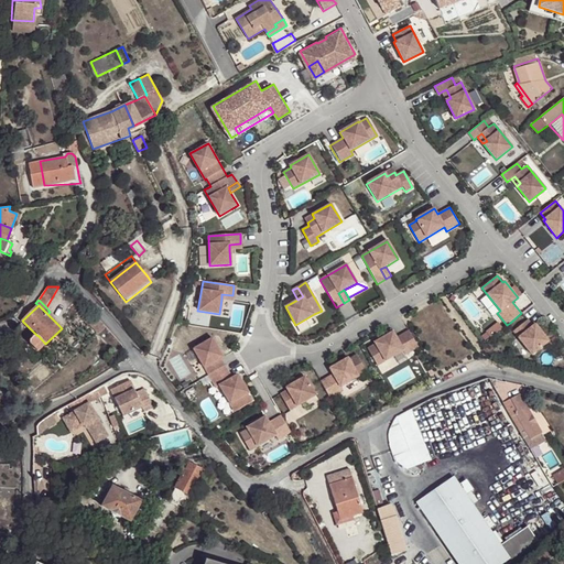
[(314,314),(295,325),(300,333),(318,322),(314,314)]
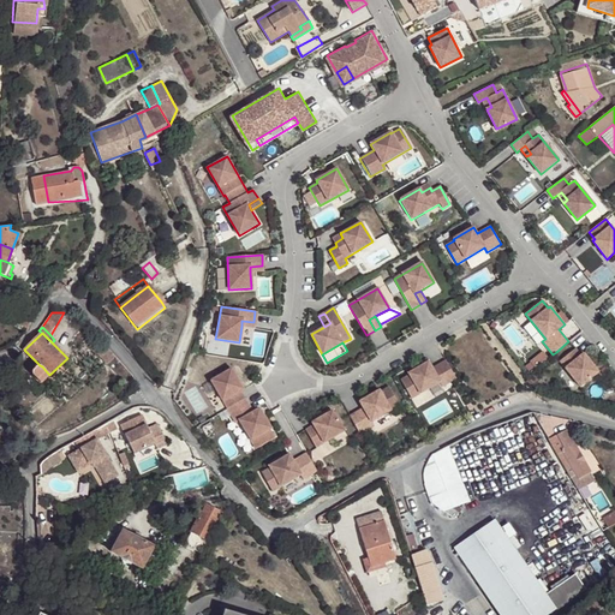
[(115,358),(107,348),(102,352),(111,363),(115,358)]
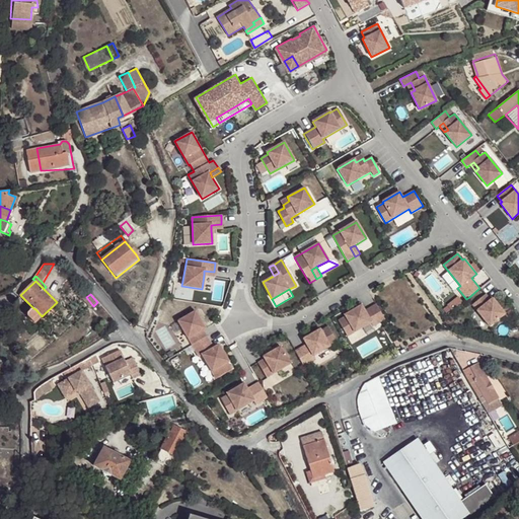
[(487,294),(472,305),(490,326),(506,314),(493,298),(491,299),(487,294)]
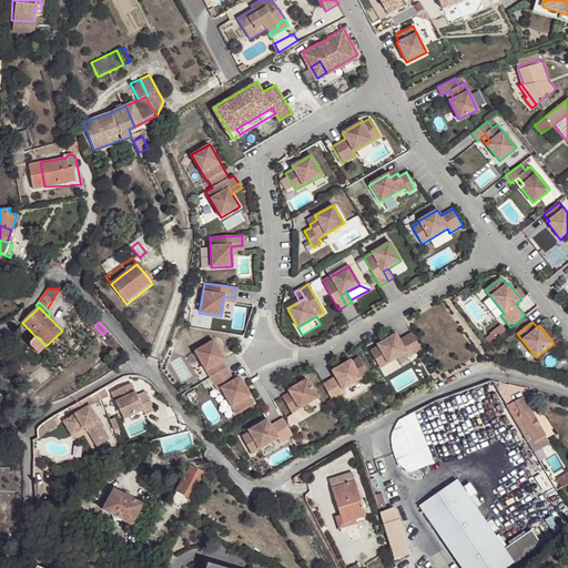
[(369,352),(379,368),(406,354),(408,357),(422,350),(419,346),(412,333),(399,340),(396,334),(377,345),(378,347),(369,352)]
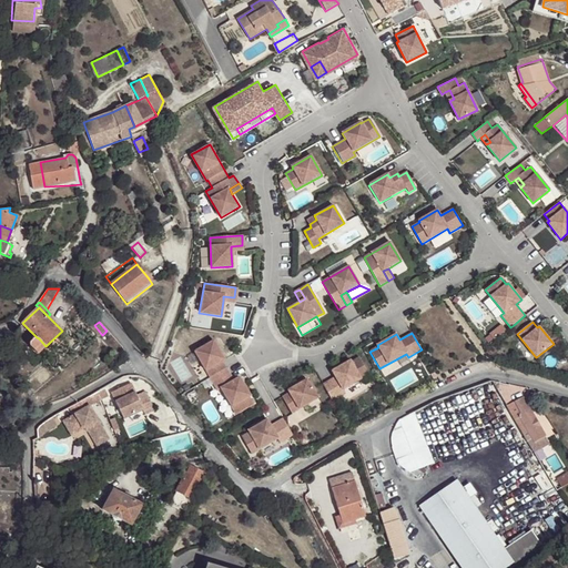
[(39,338),(37,337),(36,338),(31,343),(30,346),(38,354),(47,346),(46,346),(39,338)]
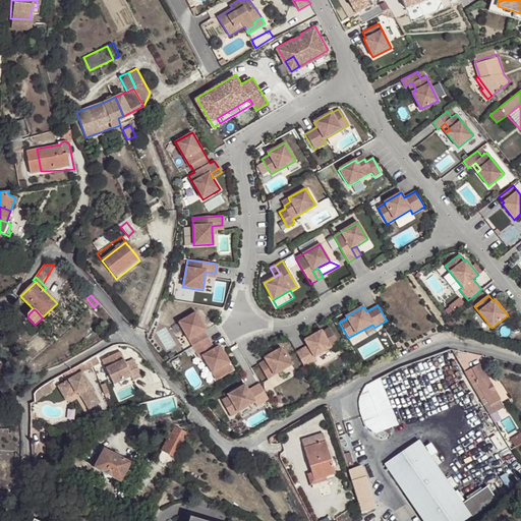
[(195,312),(178,323),(192,347),(208,338),(204,332),(206,330),(195,312)]
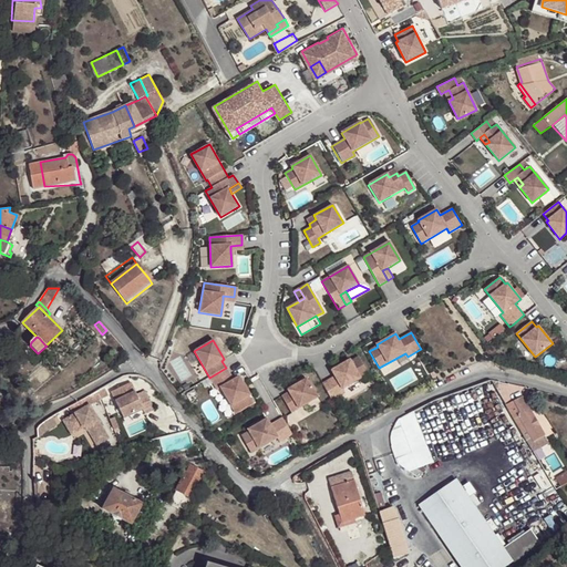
[(334,377),(322,383),(331,401),(344,393),(342,389),(369,374),(359,357),(351,361),(350,360),(331,370),(334,377)]
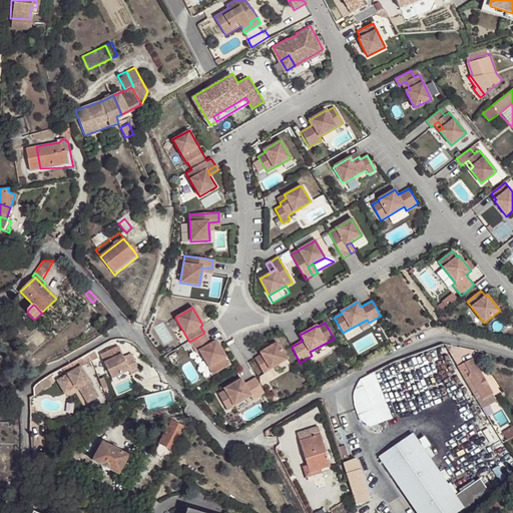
[(211,344),(204,333),(189,342),(195,354),(199,352),(213,375),(228,366),(224,359),(226,358),(216,341),(211,344)]
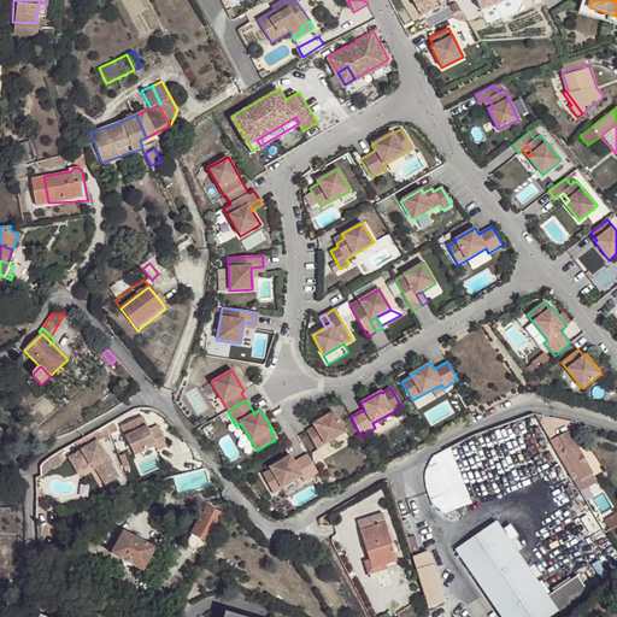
[(140,411),(133,415),(137,424),(144,421),(140,411)]
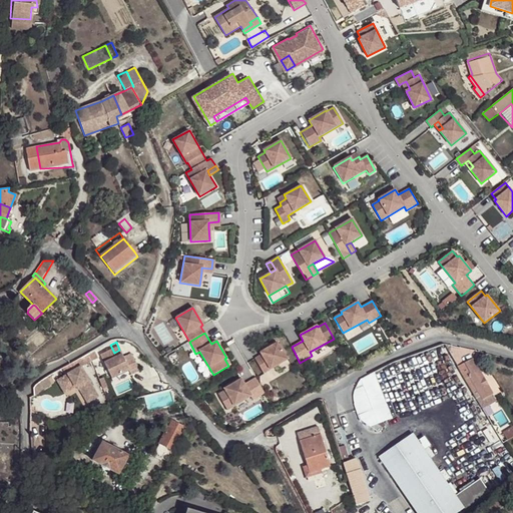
[(278,343),(260,353),(261,355),(254,359),(264,374),(287,360),(278,343)]
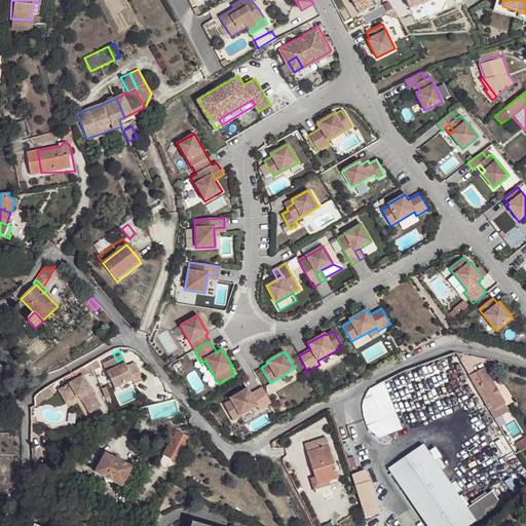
[(113,353),(101,360),(114,385),(132,377),(133,380),(141,376),(132,359),(124,362),(122,359),(117,362),(113,353)]
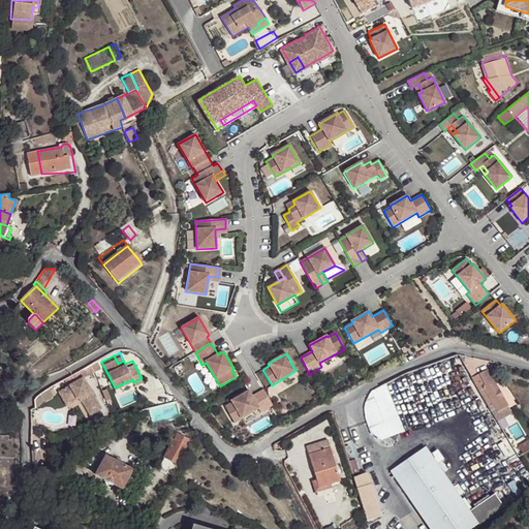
[(83,368),(64,379),(68,386),(63,389),(70,402),(80,397),(87,409),(98,403),(84,377),(87,375),(83,368)]
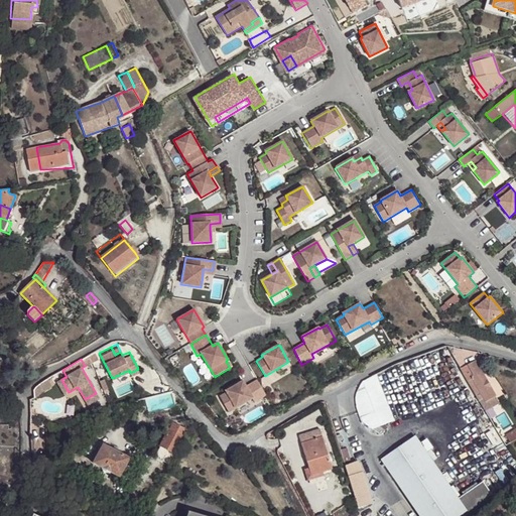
[(476,361),(460,368),(480,399),(483,397),(485,401),(495,396),(496,395),(476,361)]
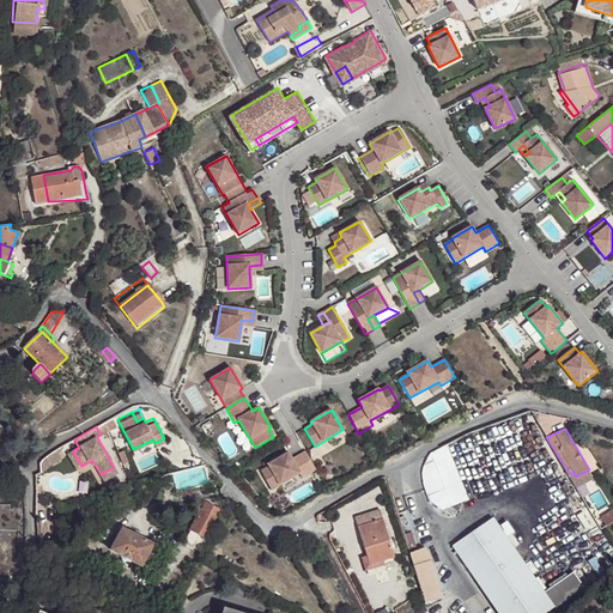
[(430,501),(441,509),(467,498),(448,445),(428,456),(423,469),(424,481),(430,501)]
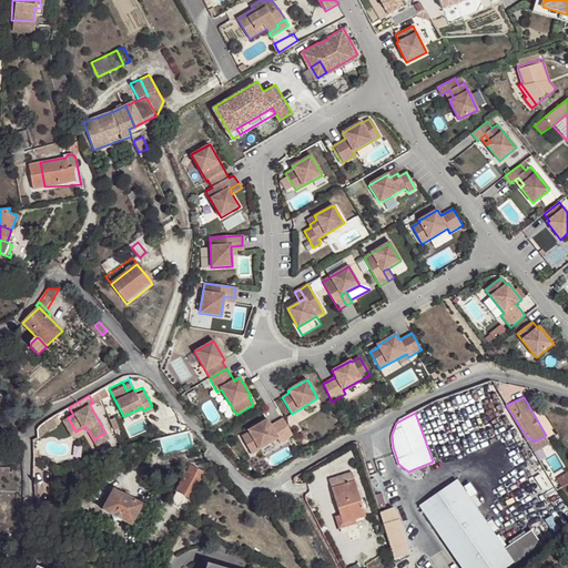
[(75,432),(68,417),(63,421),(71,435),(75,432)]
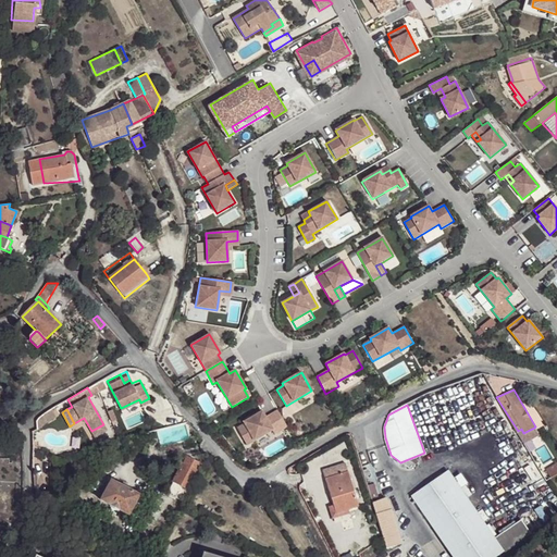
[(245,424),(237,430),(247,446),(272,431),(275,435),(287,428),(277,411),(265,418),(262,412),(244,423),(245,424)]
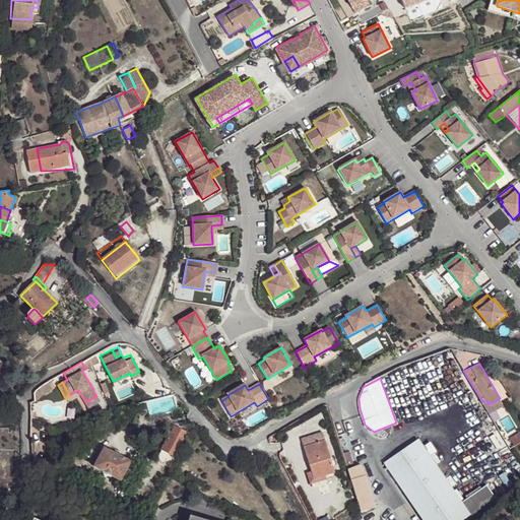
[(100,401),(96,396),(85,402),(87,408),(100,401)]
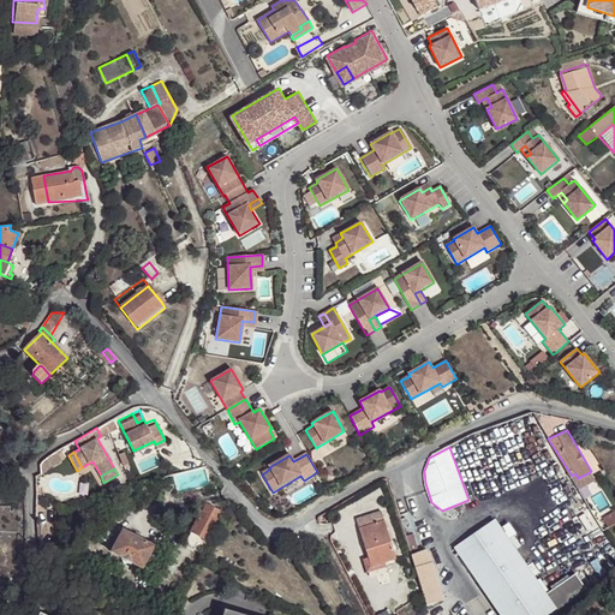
[(572,476),(579,489),(595,481),(590,472),(578,478),(575,473),(572,476)]
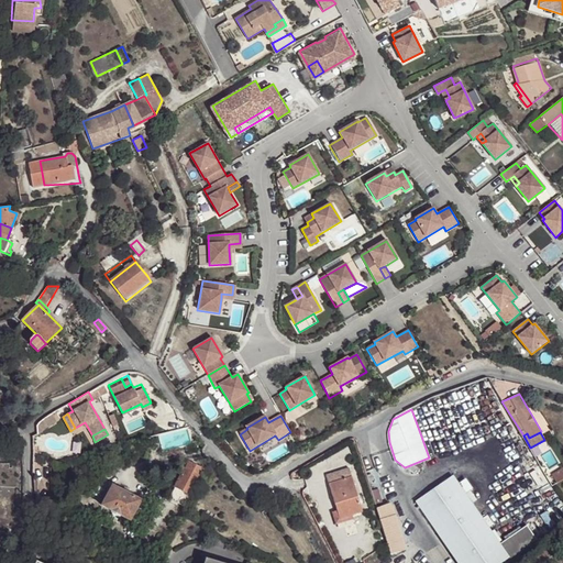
[(184,468),(174,485),(188,493),(198,476),(184,468)]
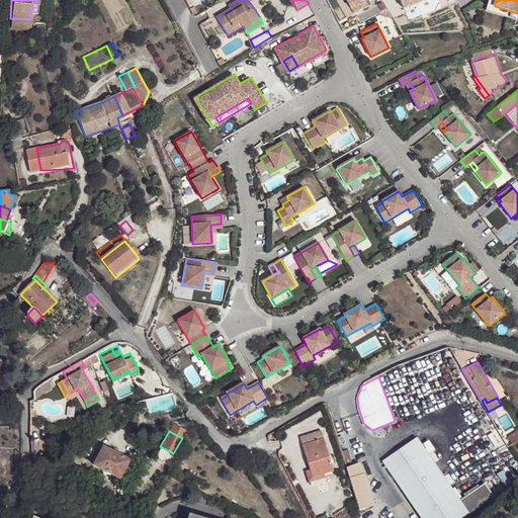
[(312,478),(326,473),(331,471),(321,431),(299,437),(310,470),(312,478)]
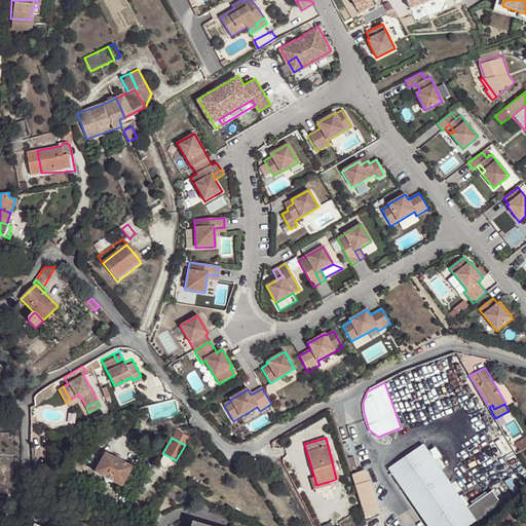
[(520,452),(525,448),(525,441),(524,439),(515,445),(520,452)]
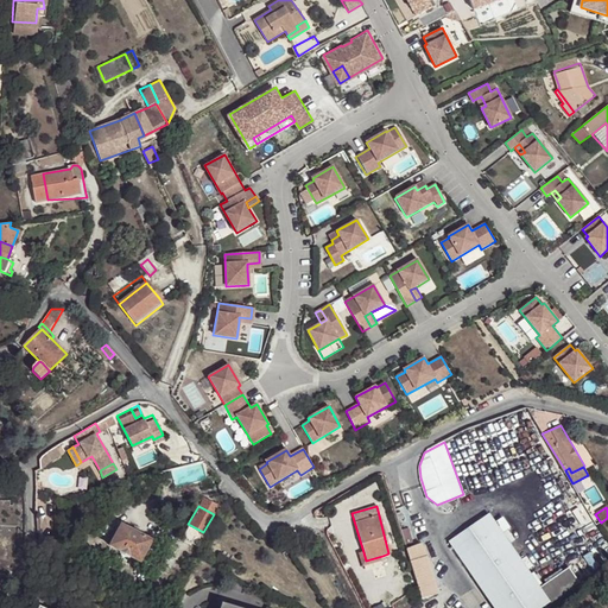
[(545,607),(549,606),(538,591),(501,537),(494,526),(488,517),(449,545),(492,607),(545,607)]
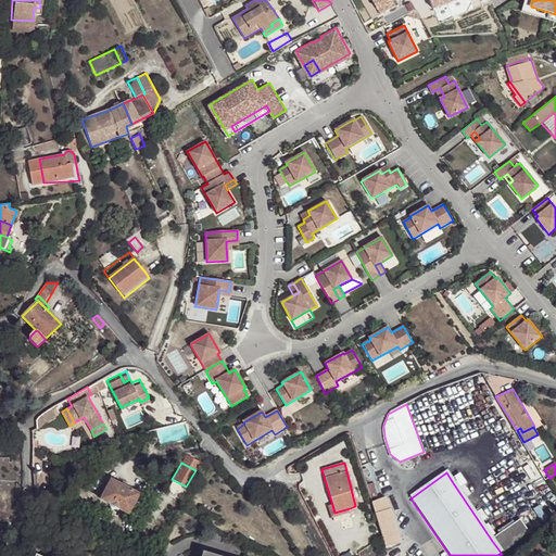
[(459,476),(452,481),(458,491),(466,485),(459,476)]
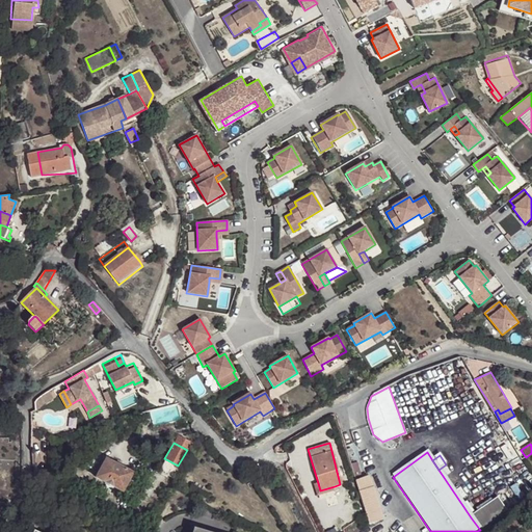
[(133,473),(106,458),(96,478),(105,483),(104,485),(112,489),(113,487),(123,491),(133,473)]
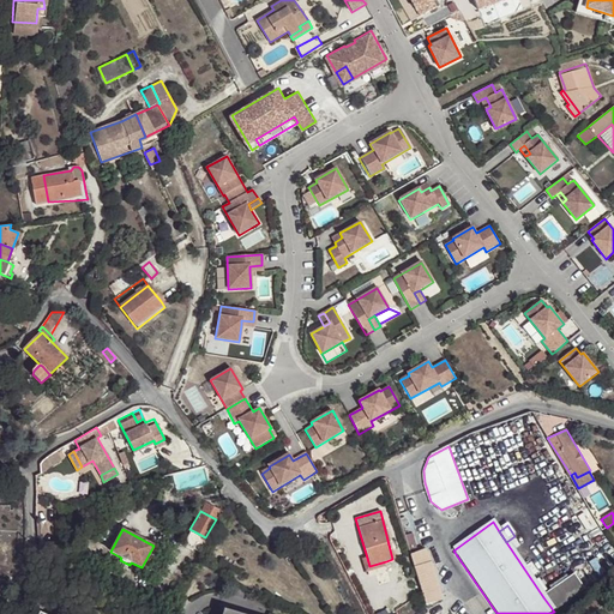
[(413,557),(428,602),(437,600),(445,597),(444,595),(428,549),(413,557)]
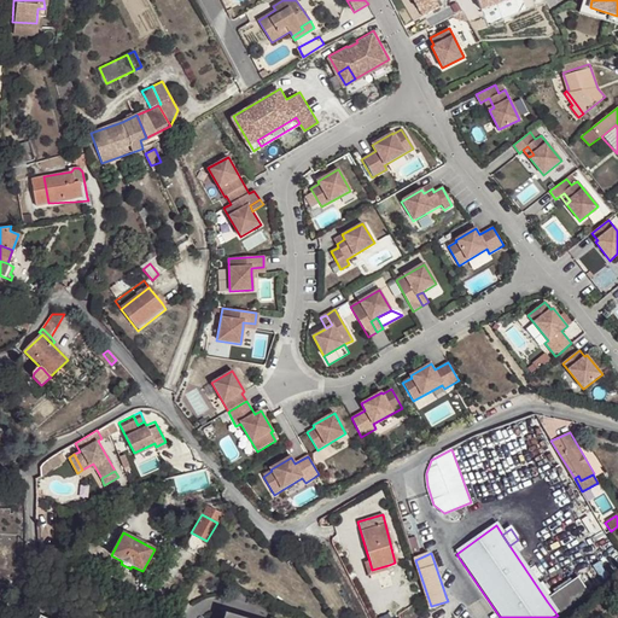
[(390,569),(389,565),(372,570),(369,561),(366,561),(371,576),(390,569)]
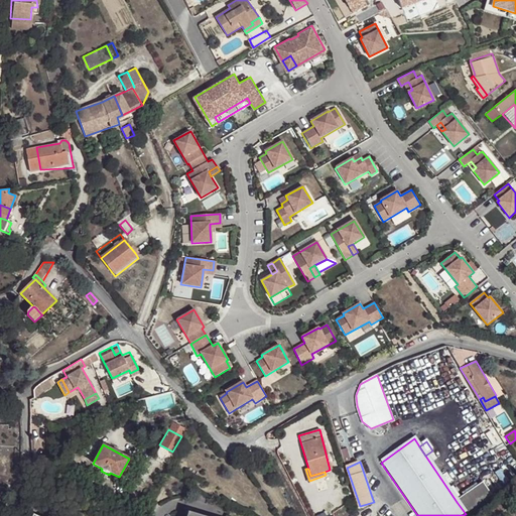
[(482,484),(457,502),(466,514),(491,497),(482,484)]
